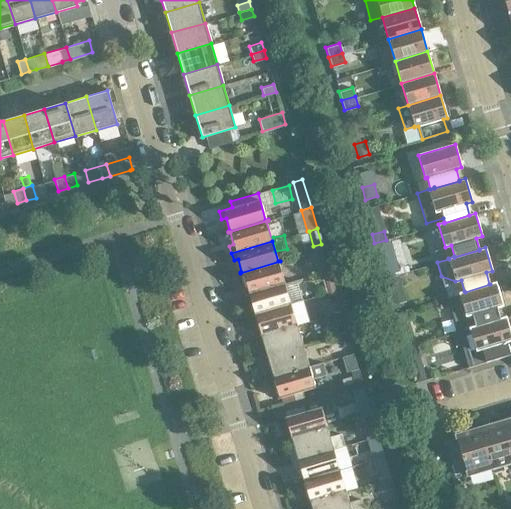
[(311,262),(318,260),(318,262),(326,260),(323,249),(315,251),(308,253),(311,262)]
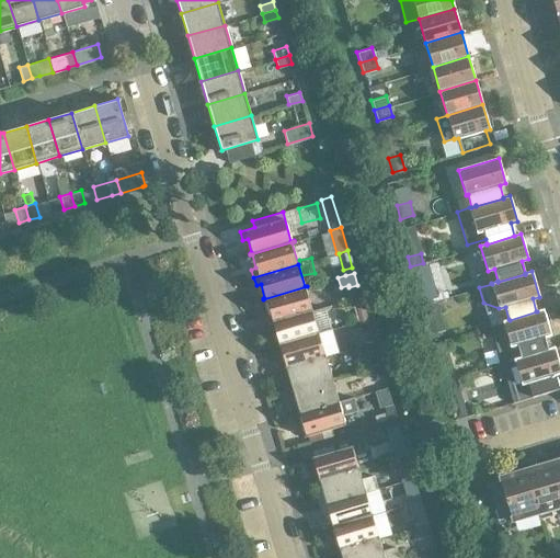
[(267,322),(311,310),(305,287),(307,287),(307,286),(263,299),(263,300),(265,299),(270,314),(264,315),(267,322)]
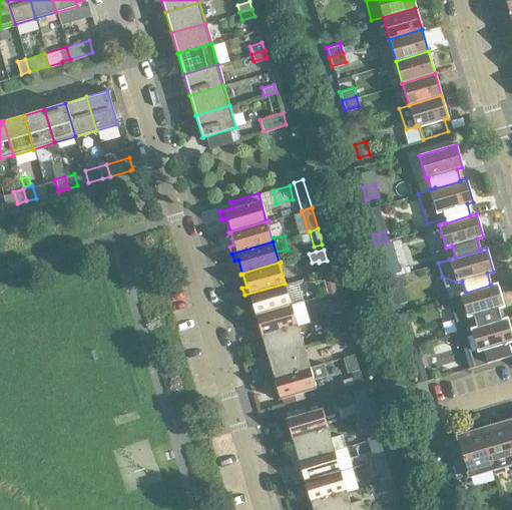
[(333,282),(330,270),(322,273),(325,284),(333,282)]
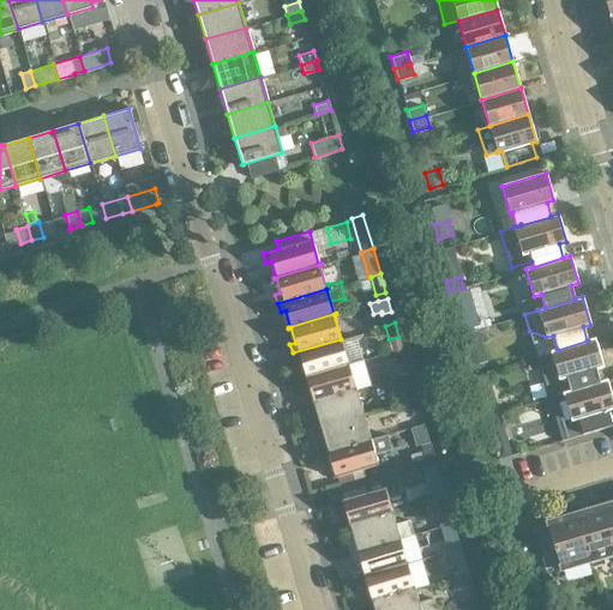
[(563,392),(570,390),(570,391),(600,382),(600,381),(595,368),(602,366),(594,338),(587,340),(588,340),(558,350),(557,349),(536,355),(550,397),(563,393),(563,392)]
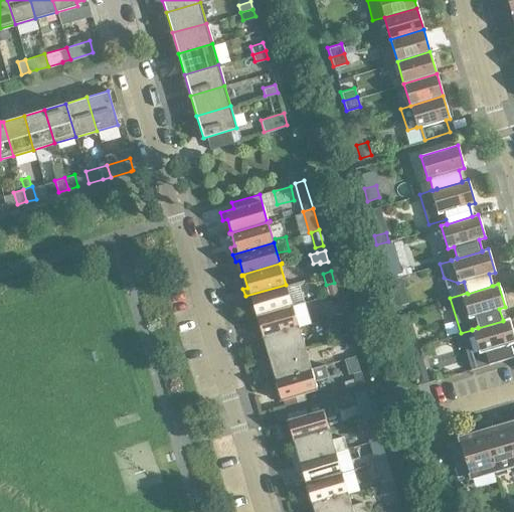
[(286,285),(245,296),(247,304),(251,303),(255,315),(253,316),(294,305),(294,304),(292,305),(286,285)]
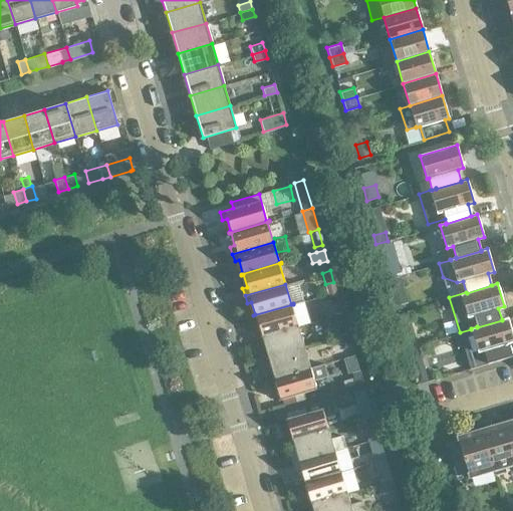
[(320,303),(330,300),(331,305),(339,303),(336,291),(328,293),(328,294),(318,297),(320,303)]
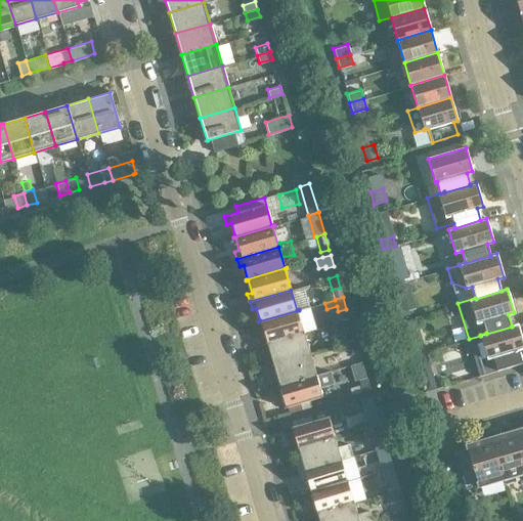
[(262,344),(303,332),(297,311),(299,310),(258,321),(258,322),(260,322),(264,335),(260,337),(262,344)]
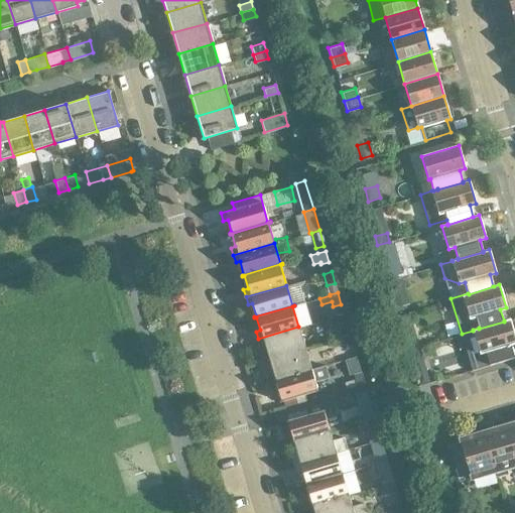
[(347,326),(343,312),(335,314),(339,328),(347,326)]
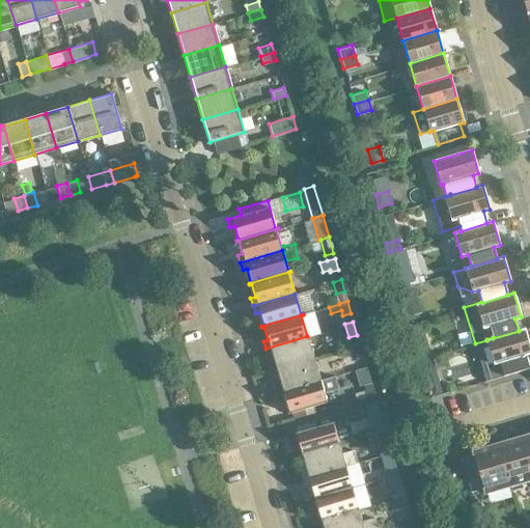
[(493,338),(493,337),(486,339),(486,340),(475,343),(485,380),(529,367),(525,354),(529,353),(529,348),(524,328),(519,330),(519,331),(493,338)]
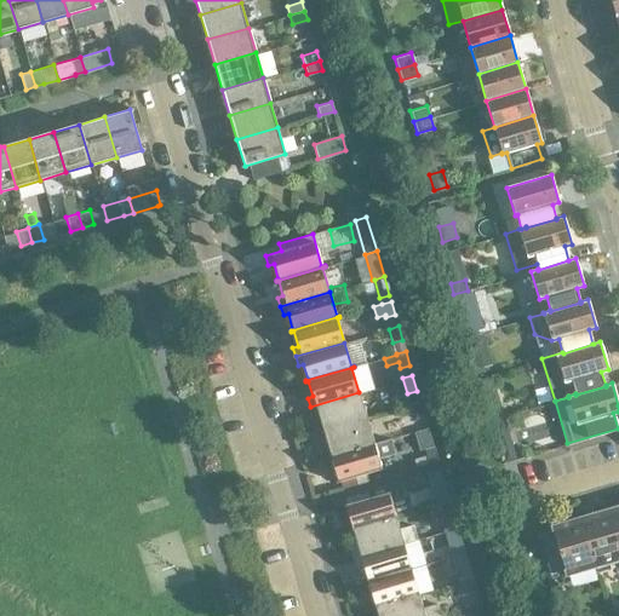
[(368,415),(366,416),(359,392),(310,407),(313,415),(317,414),(322,430),(320,430),(320,431),(368,416),(368,415)]
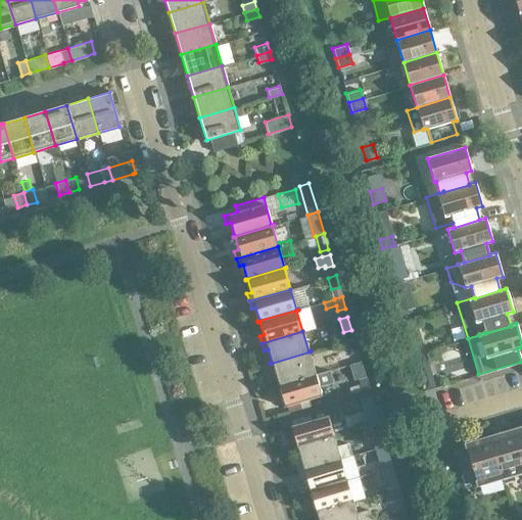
[(358,350),(354,338),(346,341),(350,352),(358,350)]
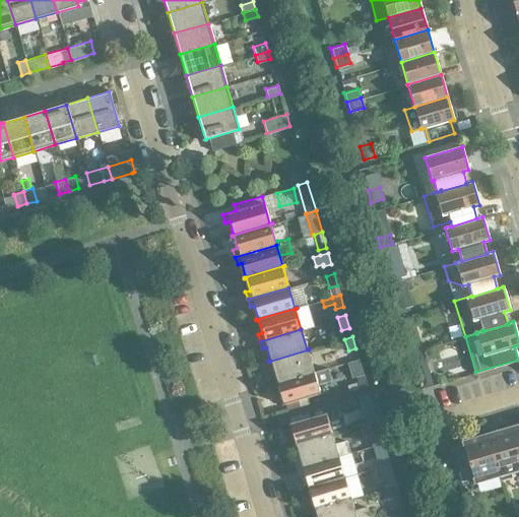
[(269,362),(270,362),(274,375),(270,376),(272,383),(313,371),(307,350),(309,350),(309,349),(268,362),(269,362)]
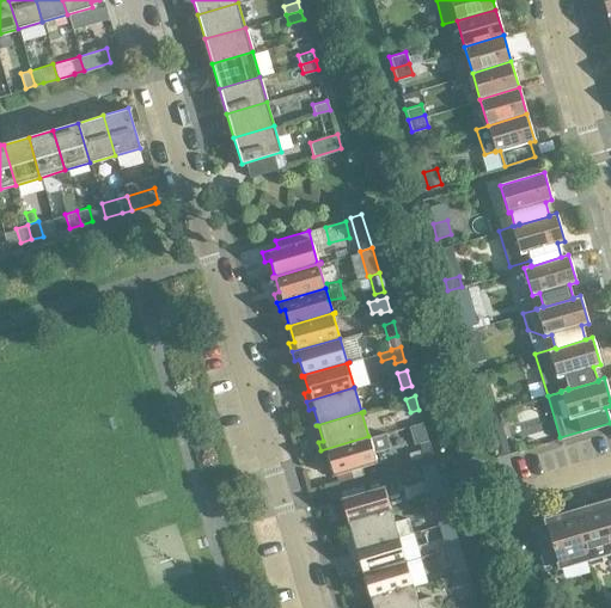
[(383,433),(368,436),(321,450),(323,460),(328,458),(333,473),(330,474),(331,476),(377,462),(379,461),(378,460),(376,461),(373,450),(388,447),(383,433)]
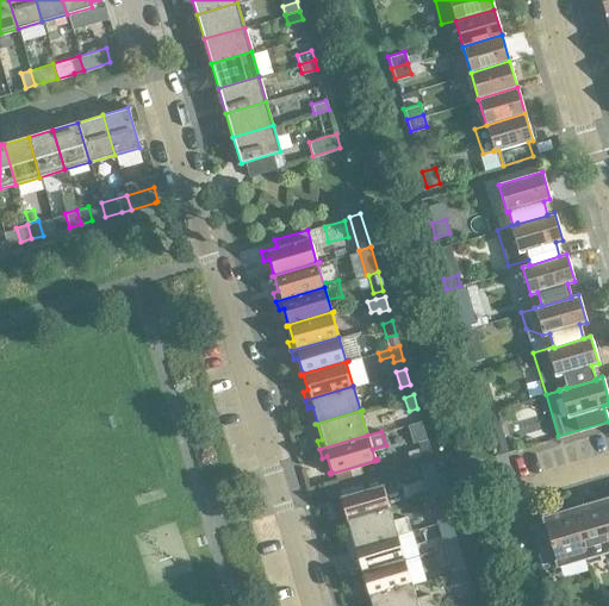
[(430,451),(427,438),(417,441),(421,455),(430,451)]
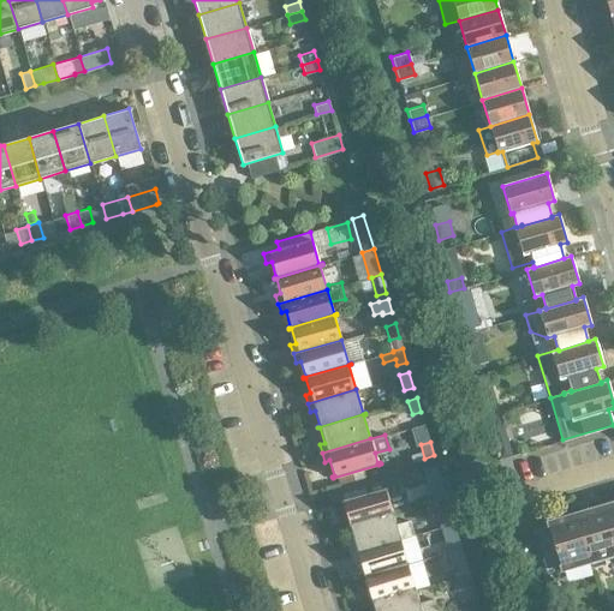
[(499,457),(508,455),(512,454),(510,447),(504,442),(495,444),(499,457)]
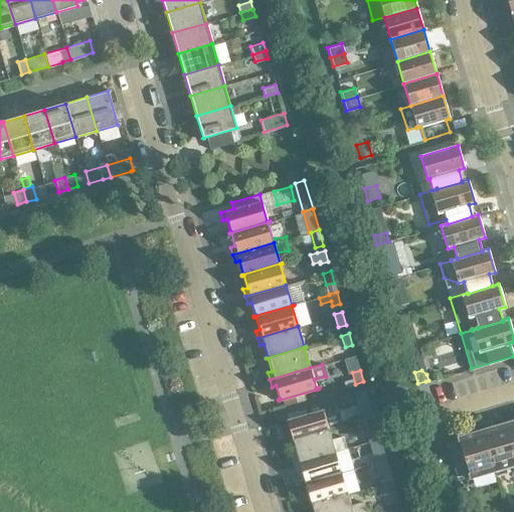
[(365,388),(353,391),(361,419),(365,418),(365,419),(373,416),(365,388)]
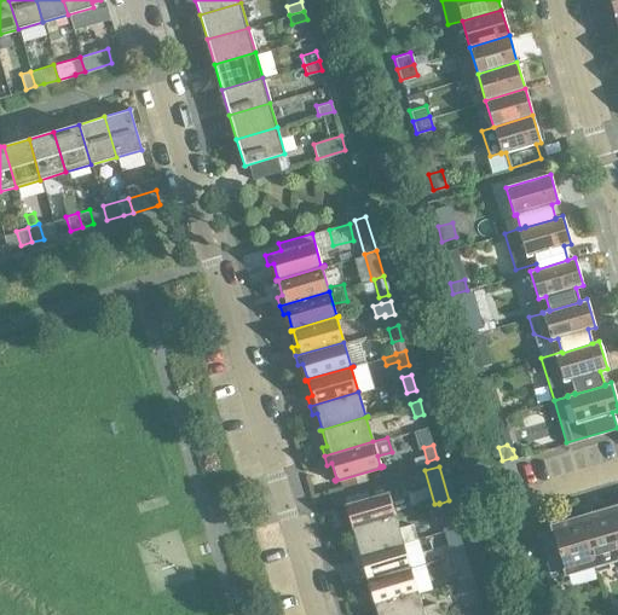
[(367,489),(369,497),(339,505),(341,515),(346,514),(351,529),(396,516),(396,517),(409,514),(399,480),(367,489)]
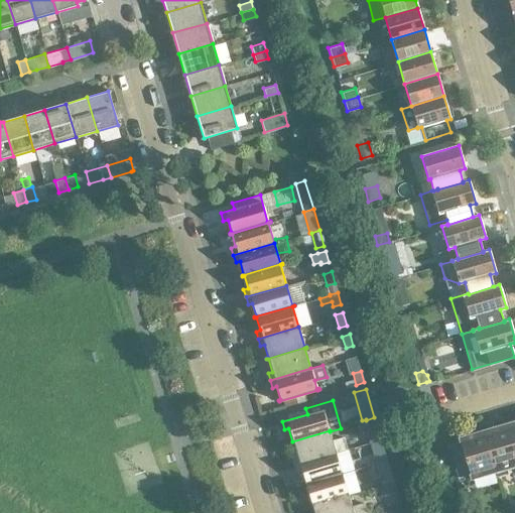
[(374,417),(366,420),(370,431),(366,432),(369,441),(380,438),(374,417)]
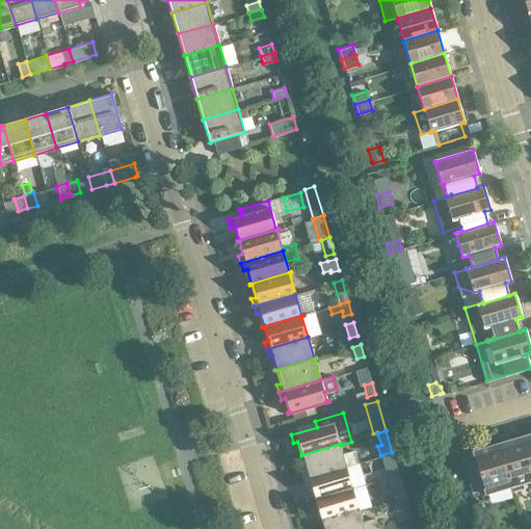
[(522,439),(530,470),(530,435),(530,433),(522,439)]
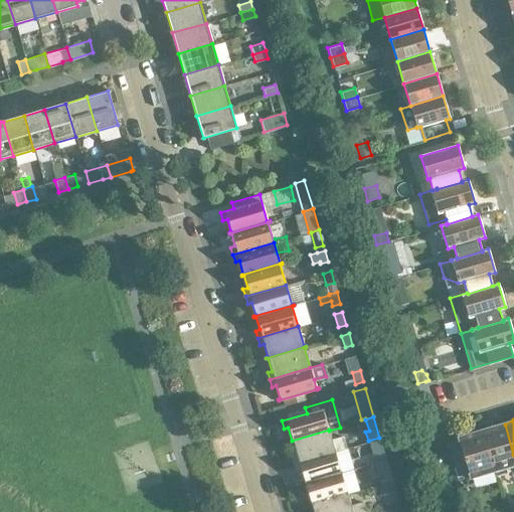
[(482,432),(494,471),(513,465),(513,455),(505,424),(493,432),(490,427),(482,432)]
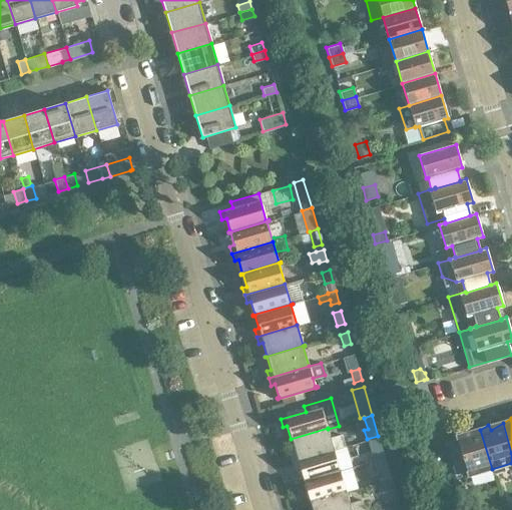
[(291,439),(292,440),(295,453),(291,454),(293,461),(334,449),(345,446),(342,434),(330,437),(328,429),(328,428),(291,439)]
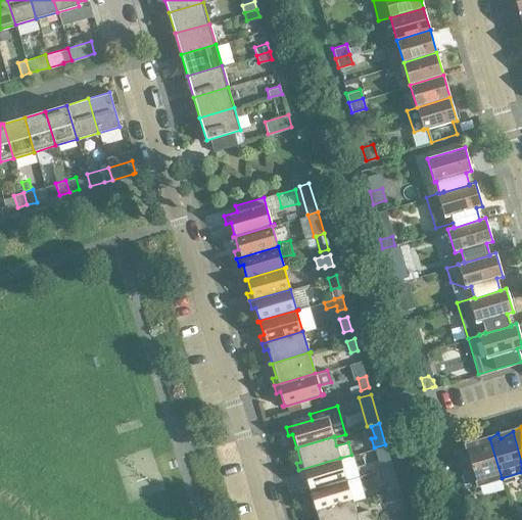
[(502,478),(489,438),(477,445),(474,440),(454,452),(454,453),(463,483),(475,480),(477,485),(502,478)]
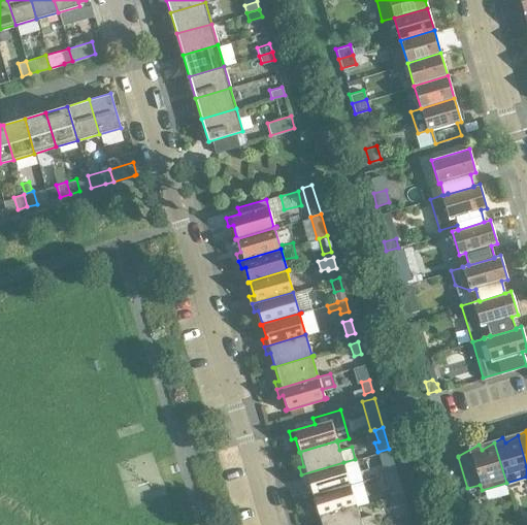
[(389,449),(377,452),(384,473),(396,470),(389,449)]
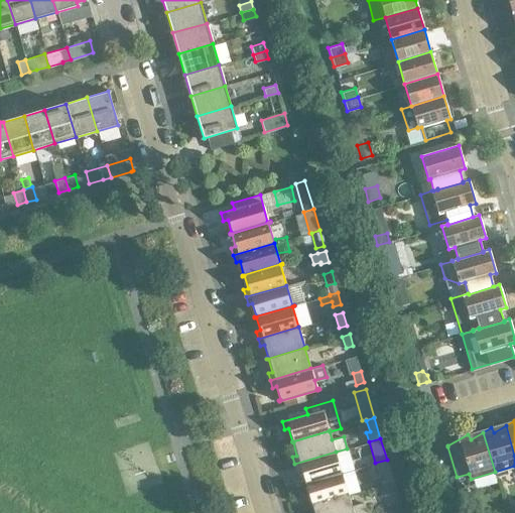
[(336,452),(294,464),(296,471),(301,470),(305,484),(342,473),(336,452)]
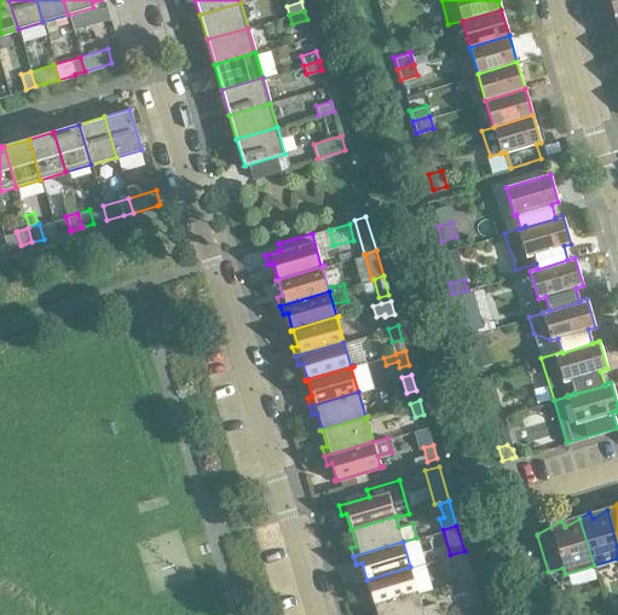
[(465,551),(450,555),(456,574),(469,569),(465,551)]
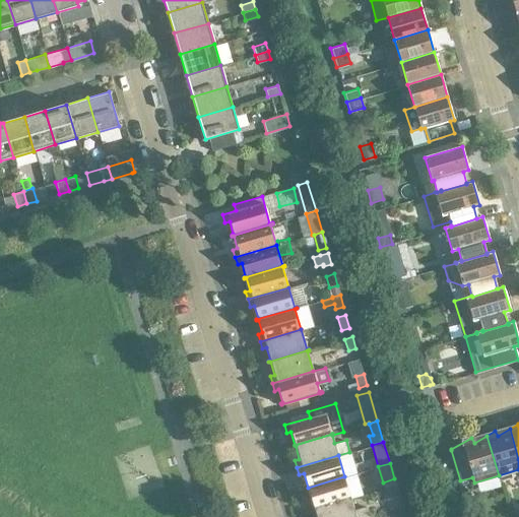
[(309,510),(350,498),(344,476),(308,488),(312,501),(307,502),(309,510)]
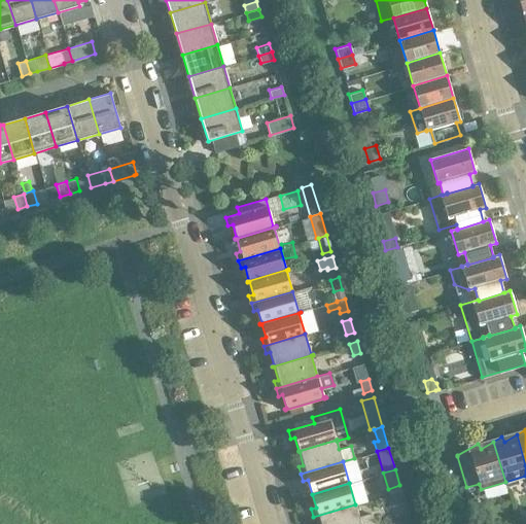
[(408,512),(401,491),(389,494),(395,515),(399,514),(408,512)]
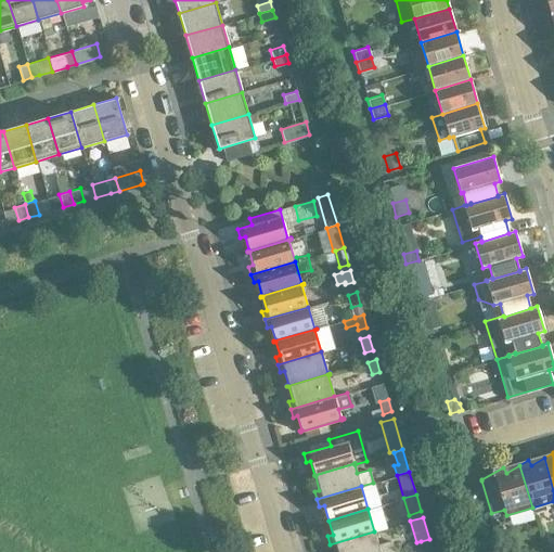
[(377,543),(374,531),(330,544),(333,551),(337,551),(385,551),(394,550),(390,540),(377,543)]
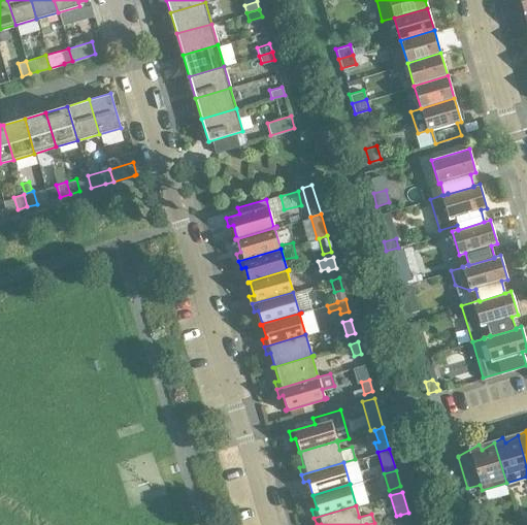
[(408,513),(400,515),(402,524),(410,524),(412,524),(408,513)]
